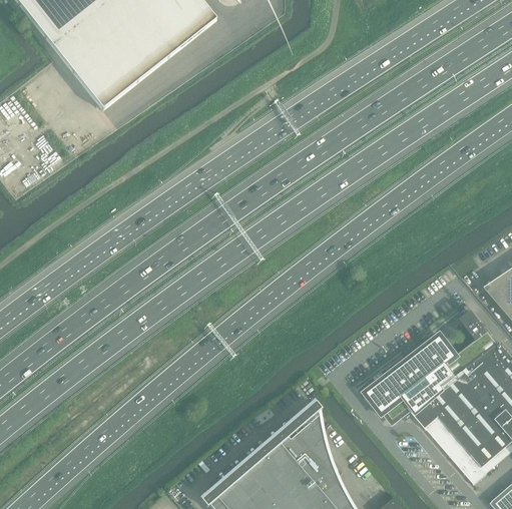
[(14,0),(101,108),(215,18),(200,0),(14,0)]
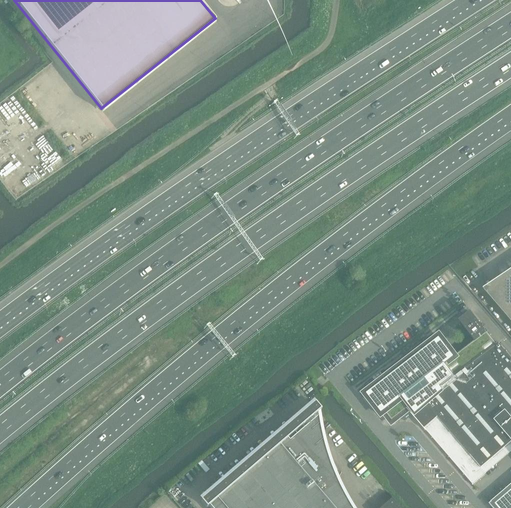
[(510,267),(483,286),(510,319),(510,267)]
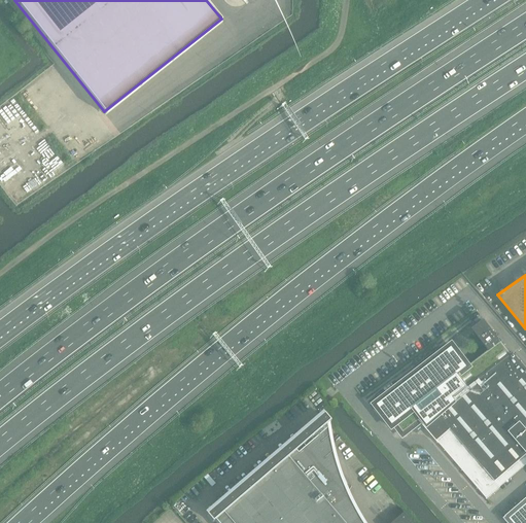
[(451,345),(376,403),(379,407),(391,422),(390,423),(390,424),(395,421),(402,430),(411,424),(416,430),(423,423),(436,440),(437,440),(486,496),(499,484),(494,479),(517,459),(522,465),(525,460),(525,365),(512,350),(510,351),(485,319),(472,328),(487,348),(466,363),(451,344),(451,345)]
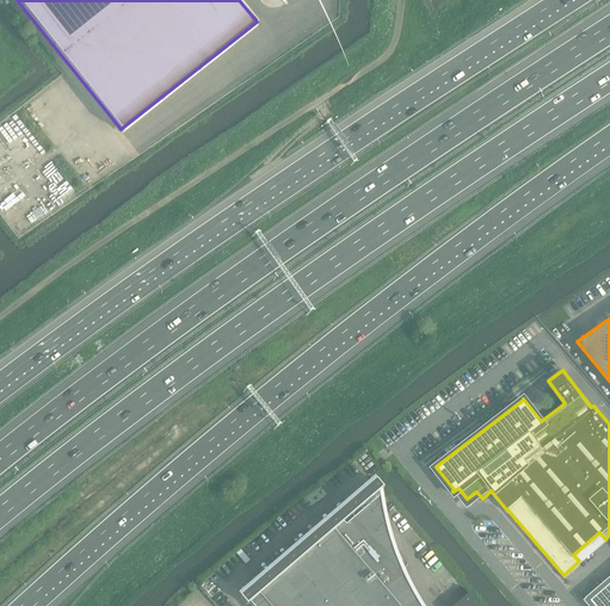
[(269,568),(238,594),(245,603),(248,599),(253,605),(421,605),(414,593),(401,568),(402,568),(402,567),(400,566),(404,560),(395,555),(388,530),(380,487),(382,486),(375,477),(282,557),(281,557),(269,567),(269,568)]
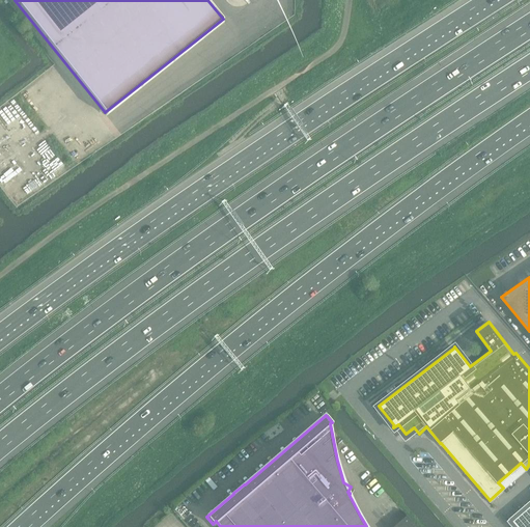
[(529,526),(529,499),(508,518),(518,526),(529,526)]
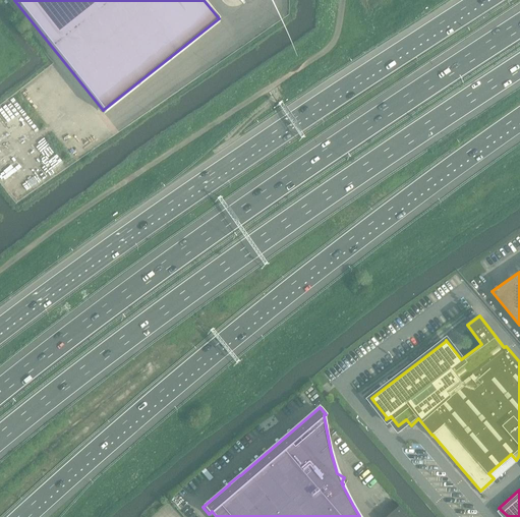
[(397,504),(382,516),(408,516),(391,496),(391,497),(397,504)]
